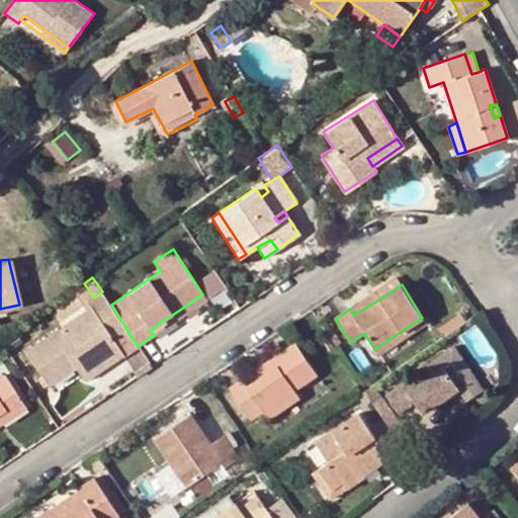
[(111,305),(103,291),(87,303),(90,308),(26,350),(48,383),(75,365),(71,360),(81,354),(90,367),(118,349),(112,340),(127,331),(121,321),(111,305)]
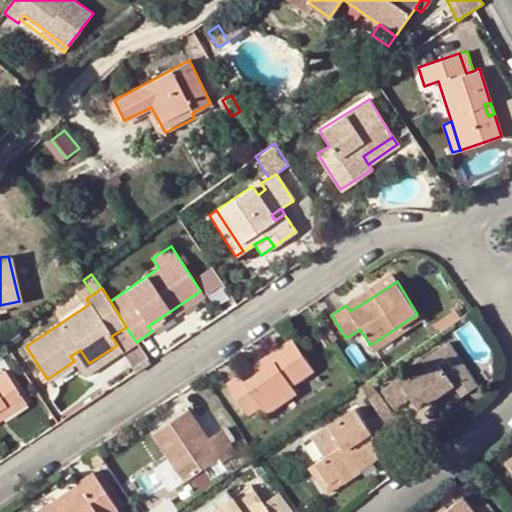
[(371,288),(346,305),(350,311),(376,295),(371,288)]
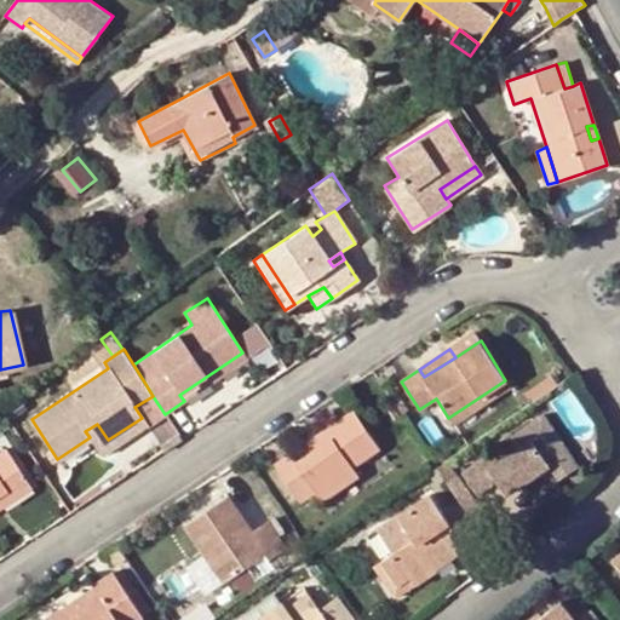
[(179,395),(184,401),(247,359),(242,352),(179,395)]
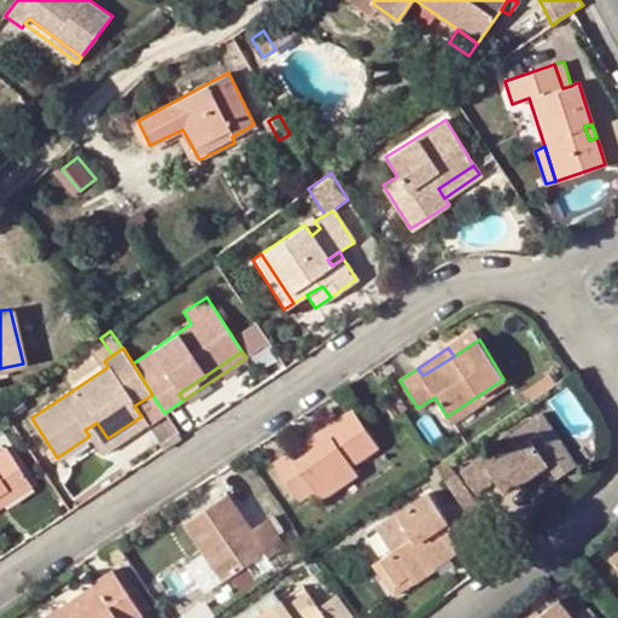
[(503,379),(447,417),(452,425),(509,388),(503,379)]
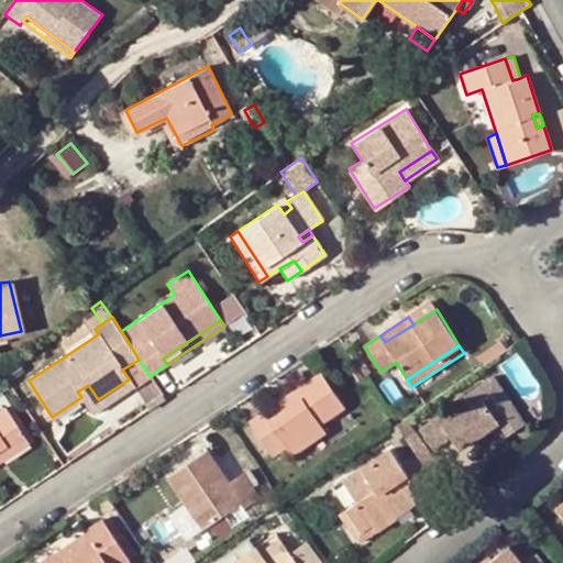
[(291,406),(285,409),(269,420),(265,412),(251,421),(273,454),(287,445),(293,453),(326,432),(319,423),(343,408),(322,374),(286,397),(291,406)]
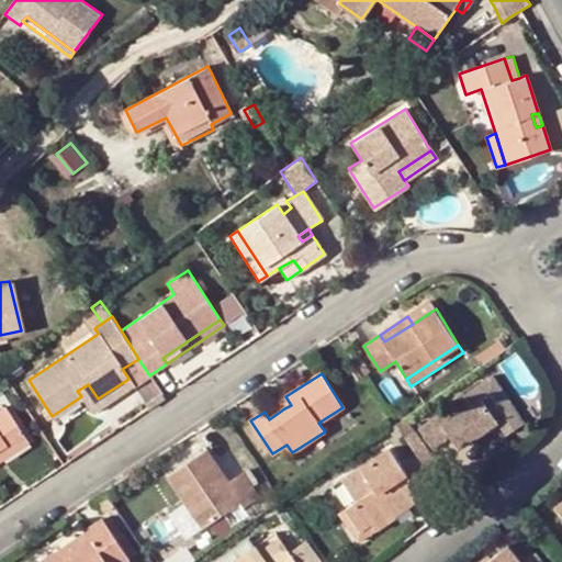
[(132,385),(128,379),(98,398),(88,384),(77,391),(81,396),(92,412),(132,385)]
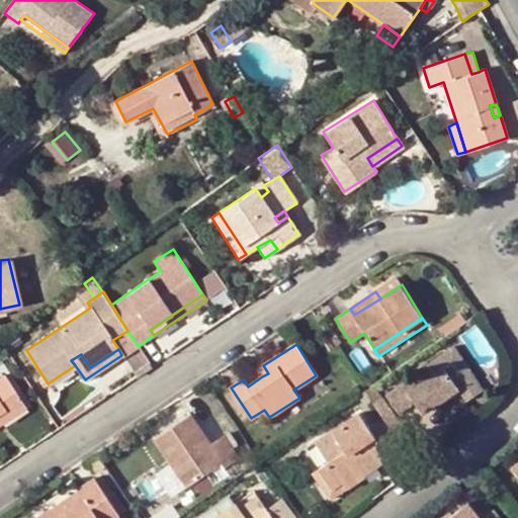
[(258,369),(262,376),(268,373),(263,365),(258,369)]
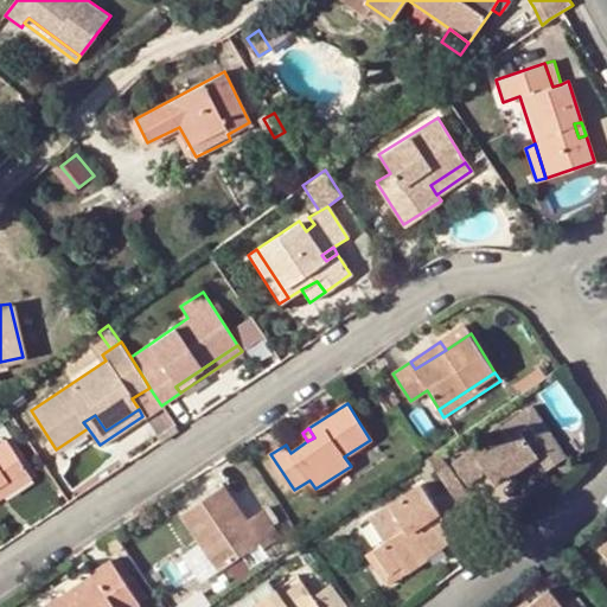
[(483,442),(453,461),(468,483),(487,471),(498,484),(538,455),(547,467),(564,455),(548,430),(529,442),(522,432),(490,452),(483,442)]
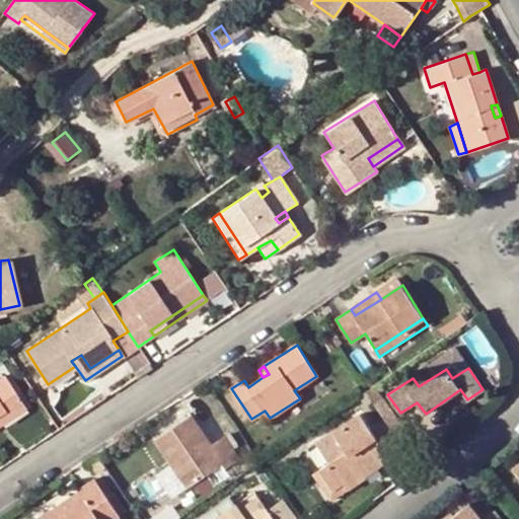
[(0,420),(2,423),(24,408),(4,375),(0,377),(0,420)]
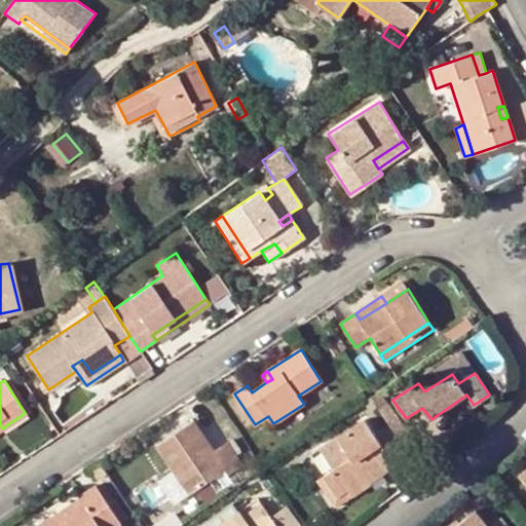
[(380,390),(371,398),(377,407),(379,410),(389,403),(380,390)]
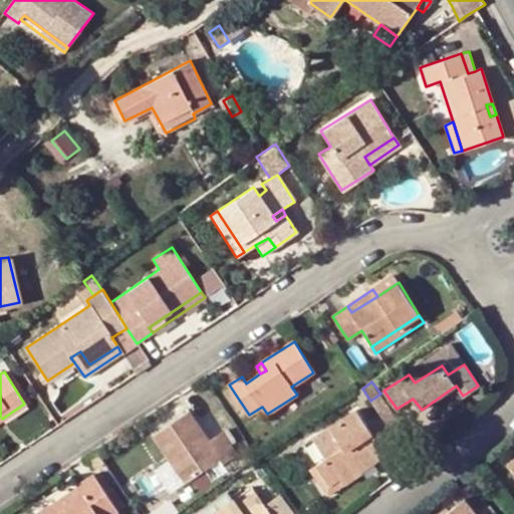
[(362,389),(355,393),(362,403),(368,398),(362,389)]
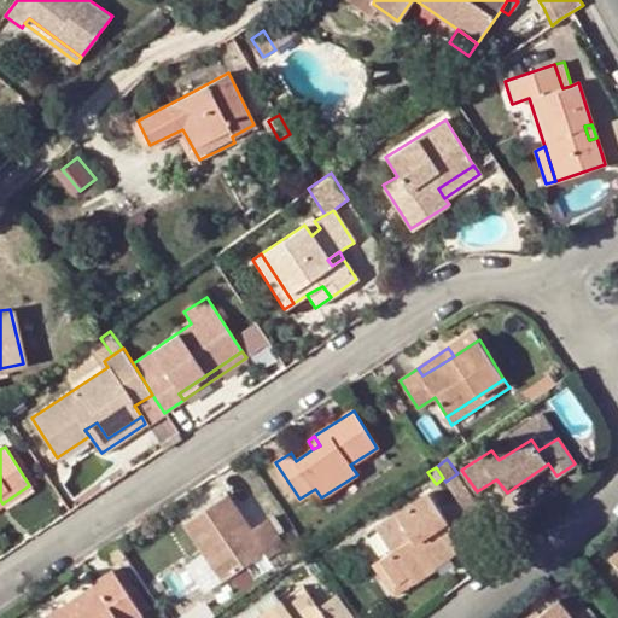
[(470,516),(460,502),(441,513),(429,493),(375,528),(391,553),(382,559),(398,584),(409,577),(414,583),(436,570),(435,566),(431,563),(462,542),(465,547),(483,536),(470,516)]
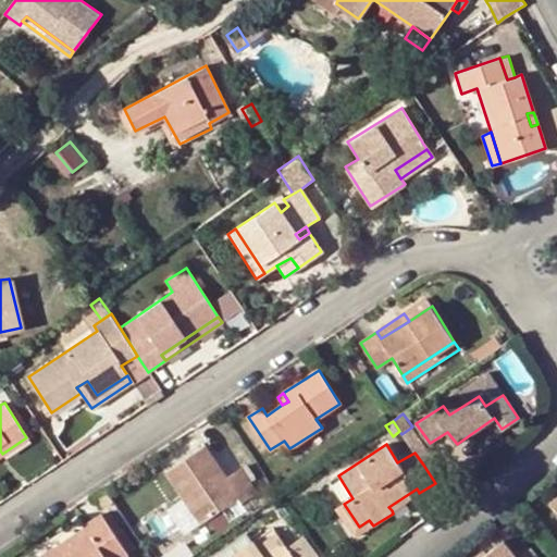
[(166,472),(183,497),(200,523),(222,509),(239,498),(243,504),(260,492),(243,468),(229,477),(208,446),(166,472)]
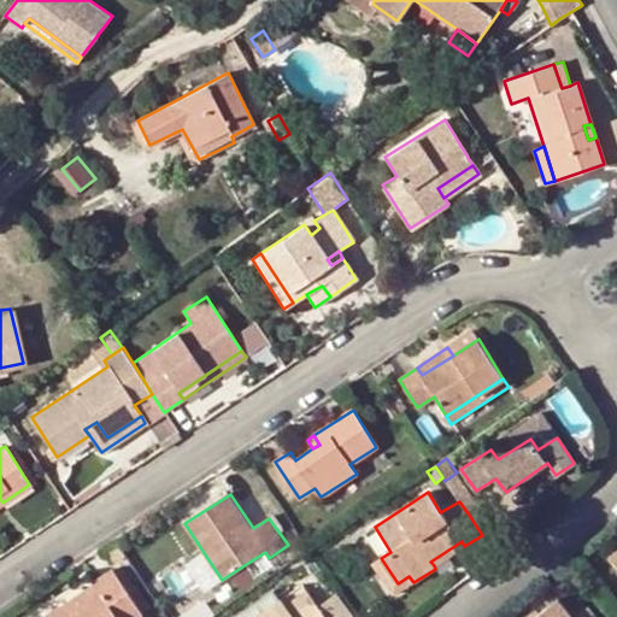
[(466,497),(459,501),(469,515),(475,510),(466,497)]
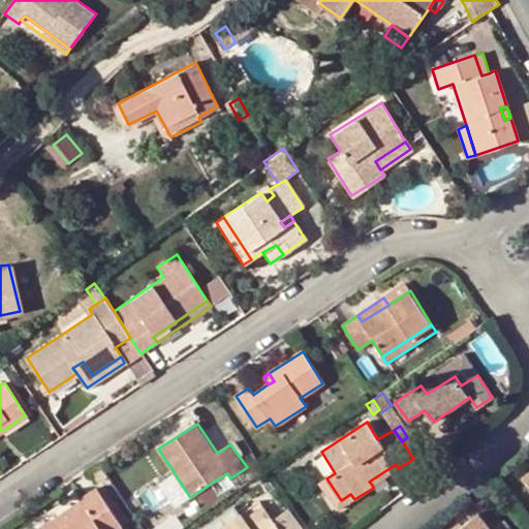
[(372,485),(398,468),(396,464),(369,481),(372,485)]
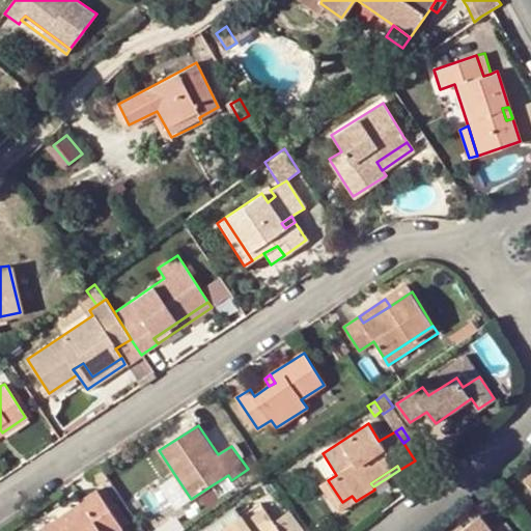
[(191,499),(174,474),(166,479),(182,505),(191,499)]
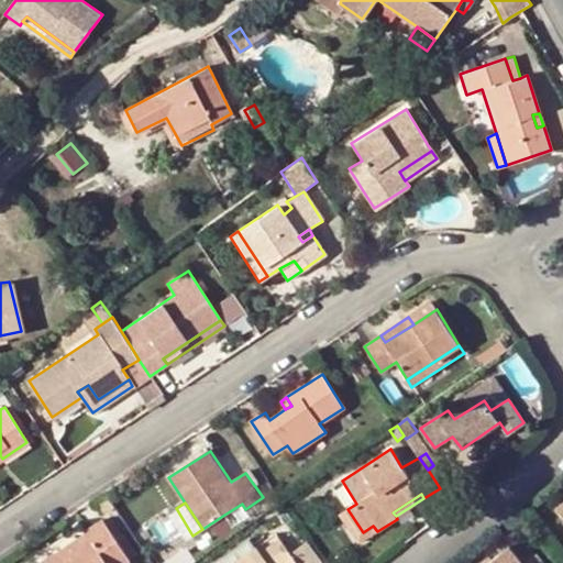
[(242,504),(224,515),(231,525),(249,512),(245,509),(242,504)]
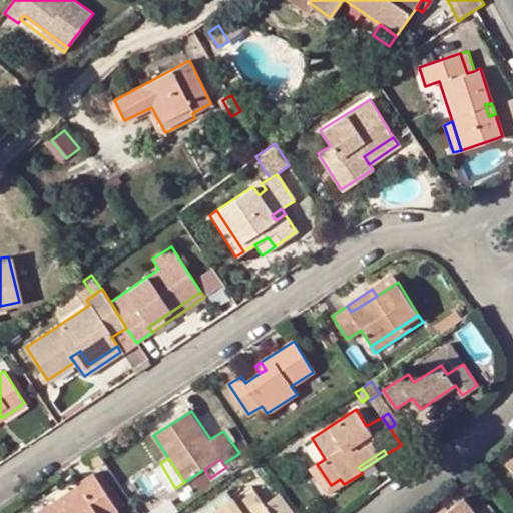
[(328,496),(344,484),(340,479),(331,485),(317,464),(310,470),(328,496)]
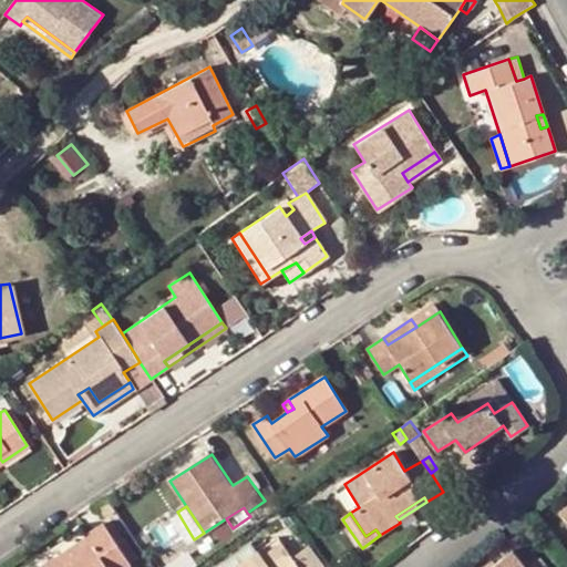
[(105,527),(115,543),(123,537),(113,523),(105,527)]
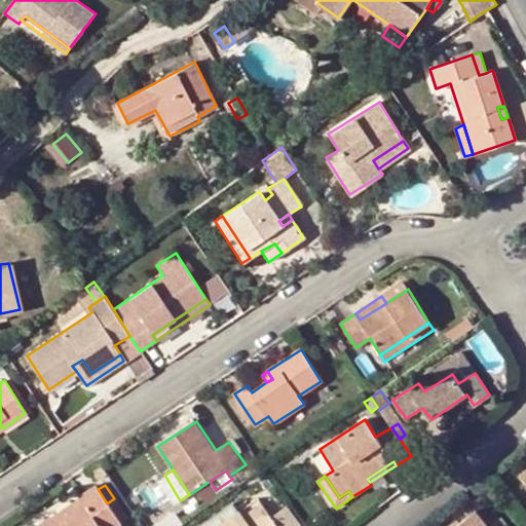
[(50,525),(115,525),(129,517),(116,497),(114,498),(107,503),(98,489),(96,486),(79,496),(80,498),(86,508),(77,513),(71,504),(48,520),(52,525),(50,525)]
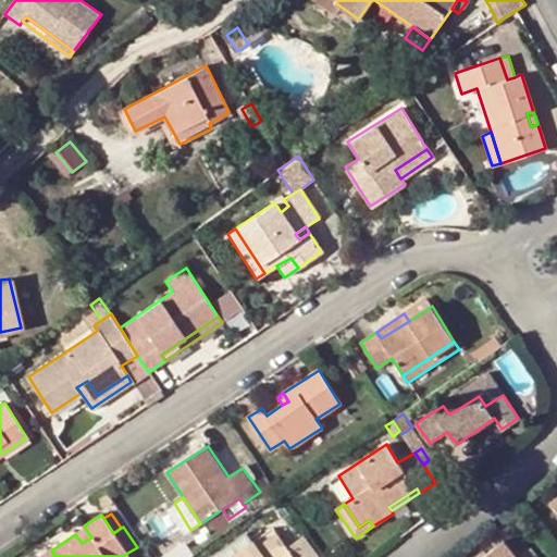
[(85,528),(75,534),(82,543),(91,537),(85,528)]
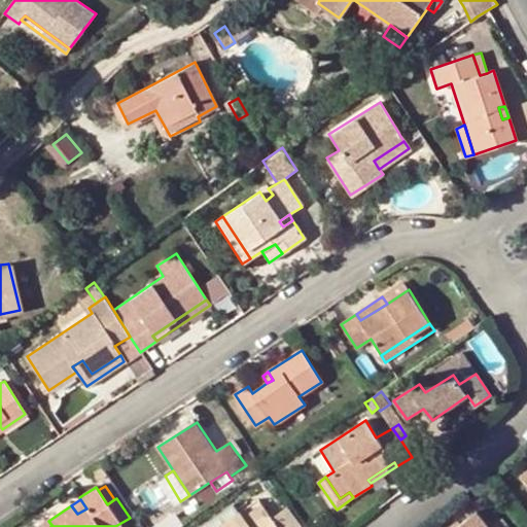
[(279,526),(268,513),(251,525),(240,512),(218,526),(279,526)]
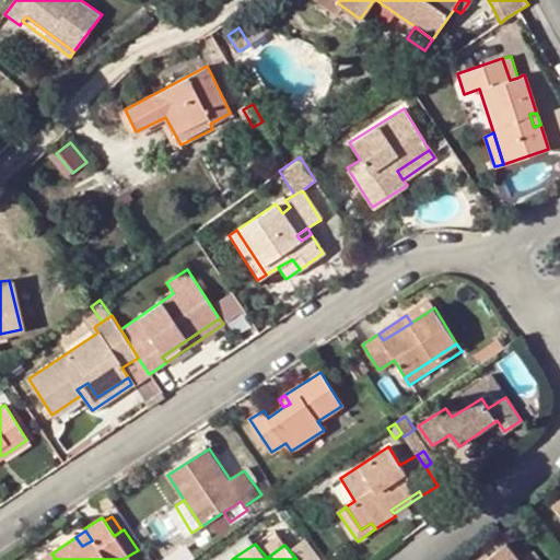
[(164,559),(191,559),(196,558),(187,545),(164,559)]
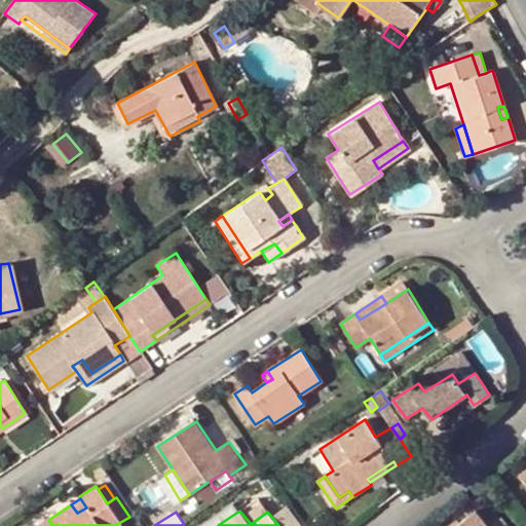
[(489,525),(477,512),(458,525),(510,525),(503,518),(491,525),(489,525)]
